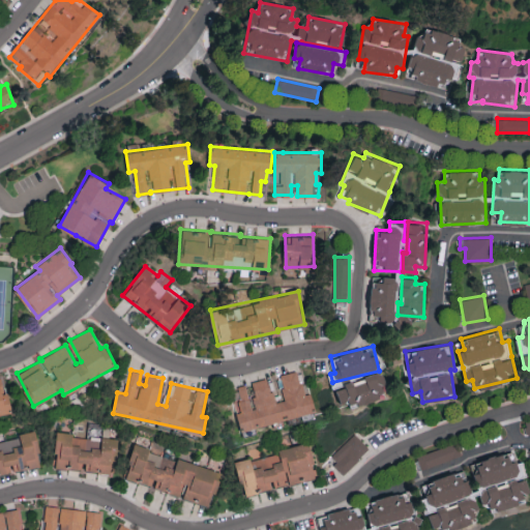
[(316,413),(312,392),(303,394),(298,370),(280,374),(285,400),(274,403),(269,378),(248,382),(249,385),(234,388),(238,411),(237,412),(240,429),(316,413)]
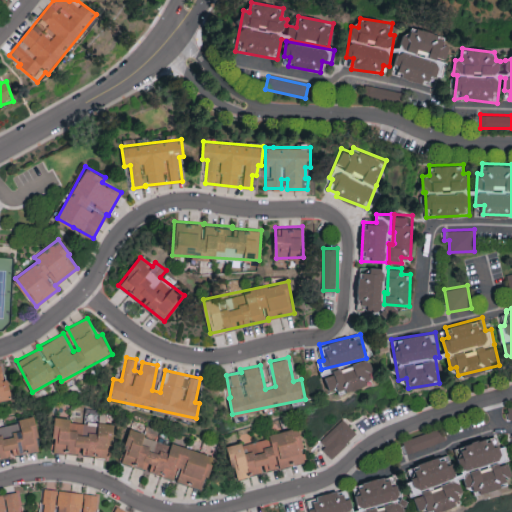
[(0,399),(10,398),(4,364),(0,364),(0,399)]
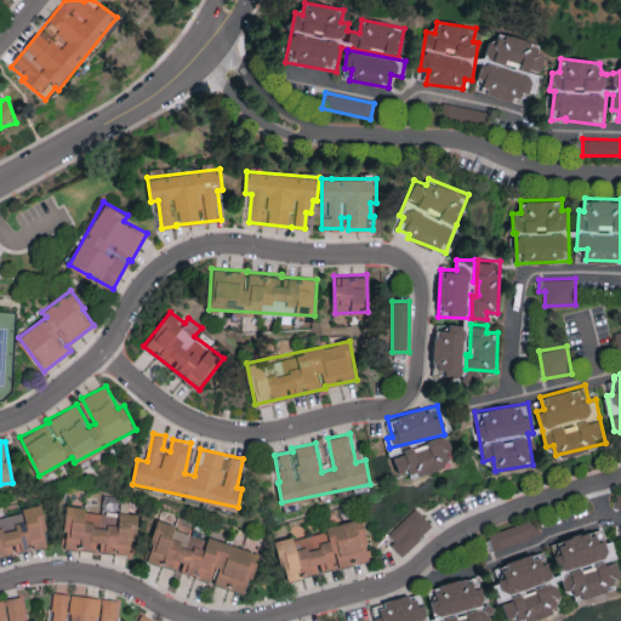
[(140,513),(98,507),(98,510),(68,505),(63,547),(97,552),(134,557),(140,513)]
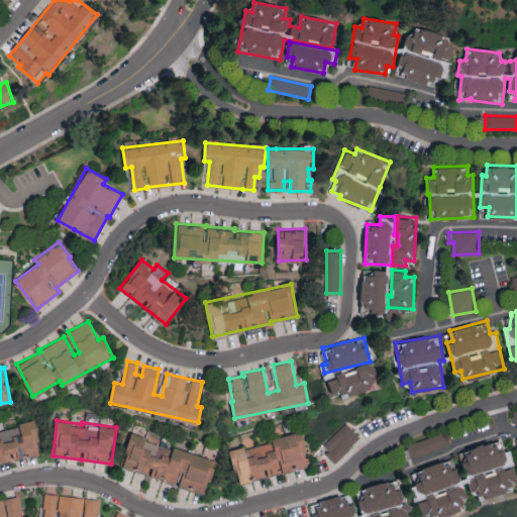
[(0,427),(0,462),(13,460),(13,459),(41,453),(34,421),(0,427)]
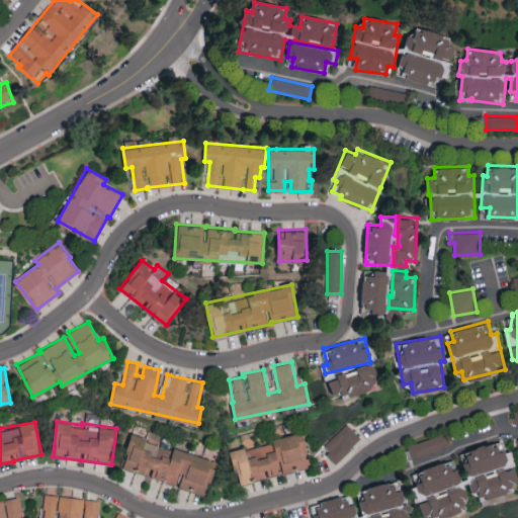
[(322,446),(337,462),(361,439),(347,424),(322,446)]
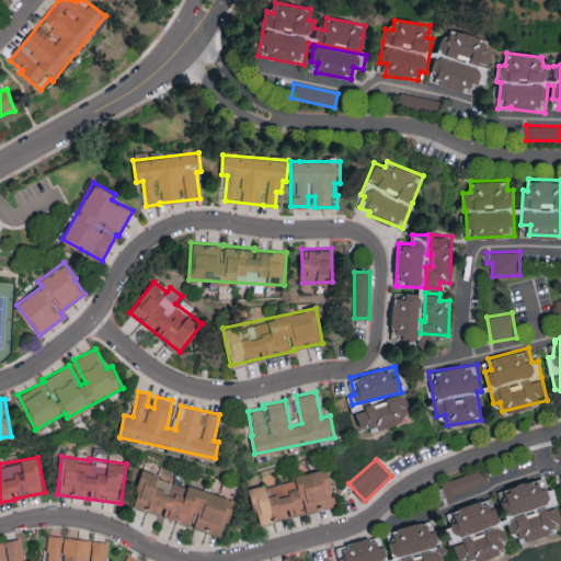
[(442,483),(447,496),(488,481),(483,468),(442,483)]
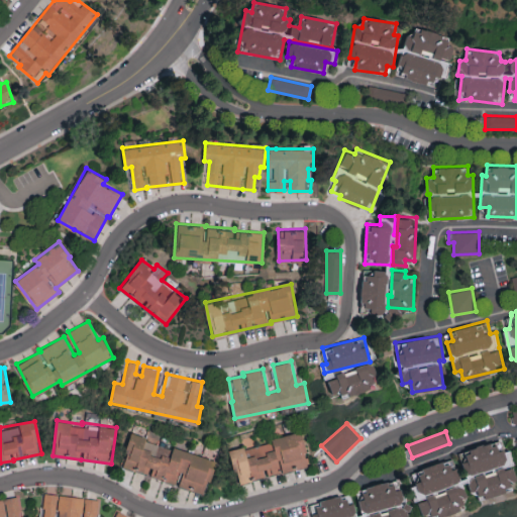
[(149,478),(207,492),(215,457),(145,440),(146,436),(131,432),(122,468),(149,474),(149,478)]
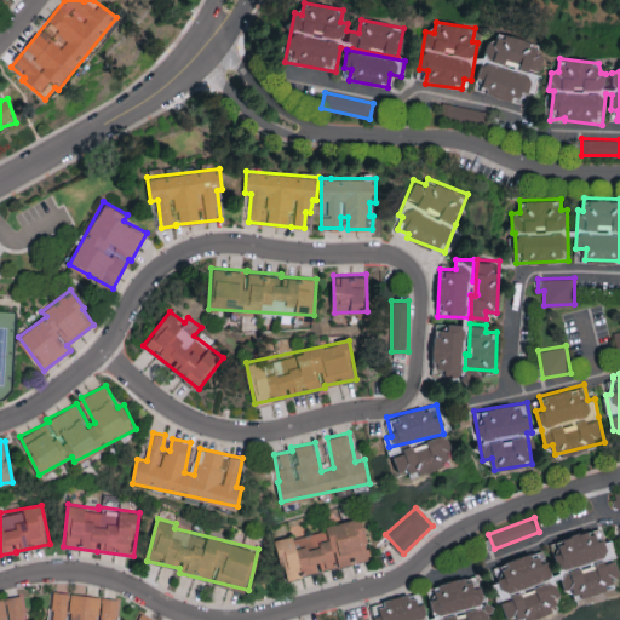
[(276,538),(285,579),(320,572),(320,570),(371,558),(362,520),(276,538)]
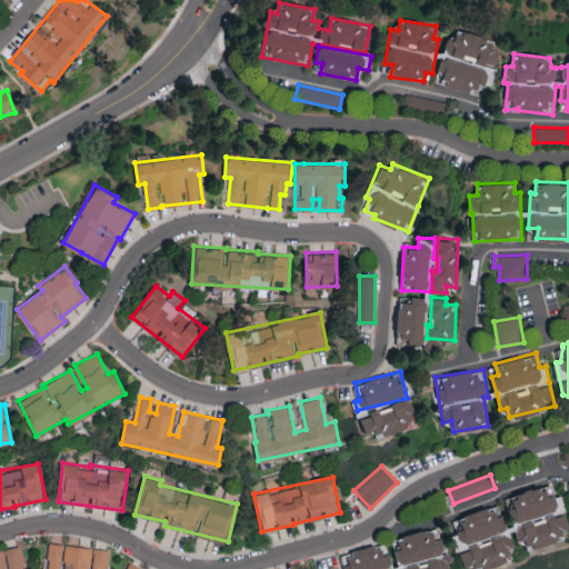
[(453,516),(457,532),(456,533),(462,568),(467,568),(517,558),(513,540),(526,538),(527,545),(568,536),(568,525),(562,493),(555,496),(552,485),(506,495),(512,523),(505,525),(501,506),(453,516)]
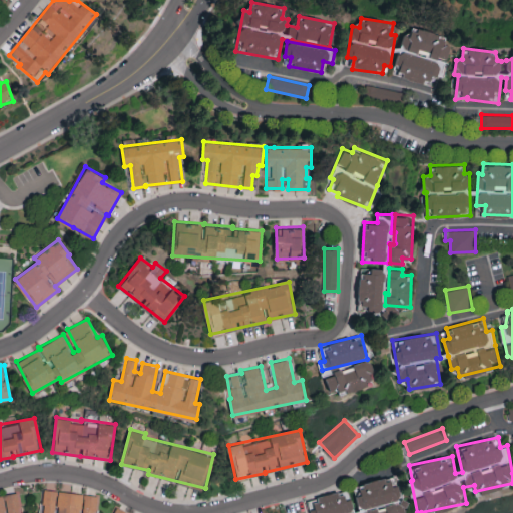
[(308,498),(310,512),(406,512),(408,500),(401,499),(402,498),(397,475),(360,482),(362,494),(357,495),(353,499),(347,498),(345,491),(342,491),(308,498)]
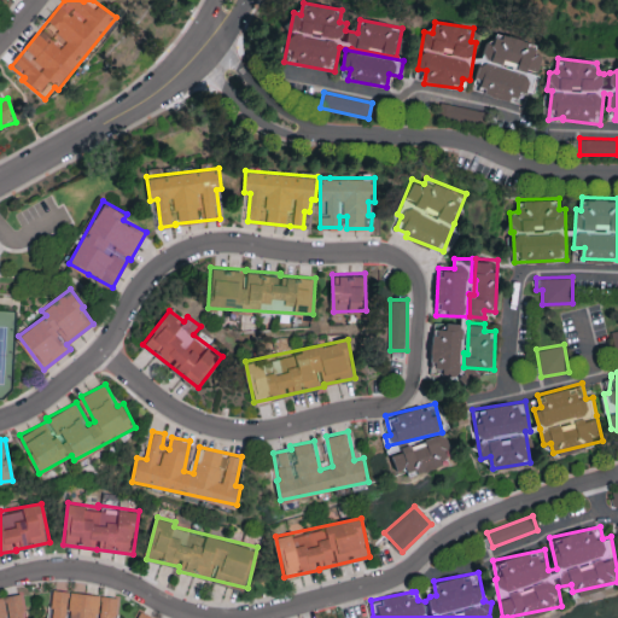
[(118,617),(121,596),(51,589),(47,617),(118,617)]
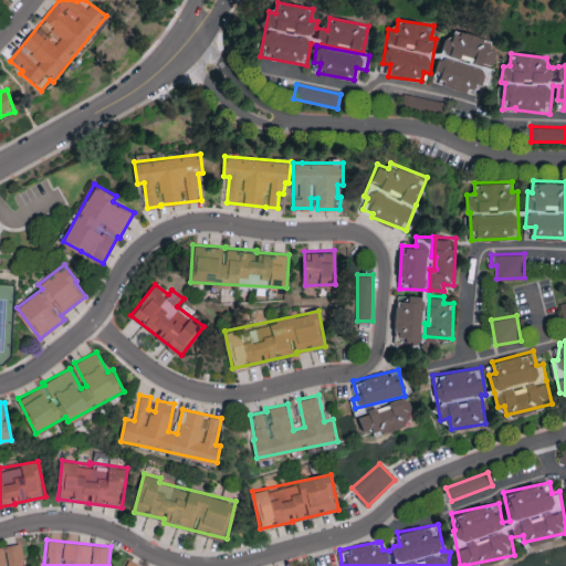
[(0,546),(0,565),(24,565),(22,544),(0,546)]
